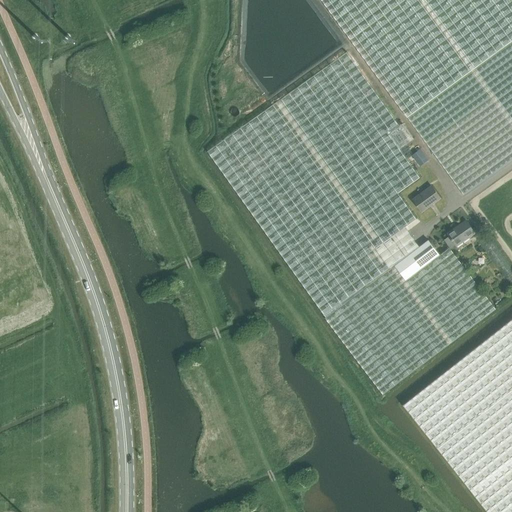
[(511,0),(322,0),(465,196),(511,161),(511,0)]
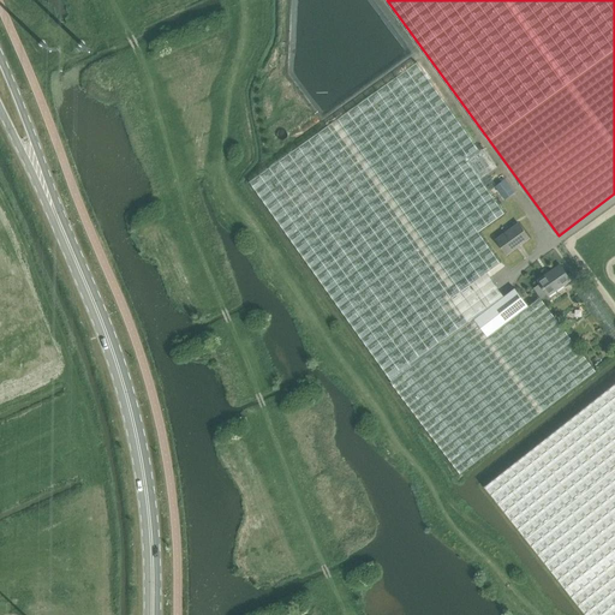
[(419,65),(250,181),(461,475),(596,371),(539,297),(529,306),(489,336),(476,320),(501,299),(505,297),(488,273),(501,263),(478,232),(505,213),(481,179),(467,160),(481,150),(419,65)]
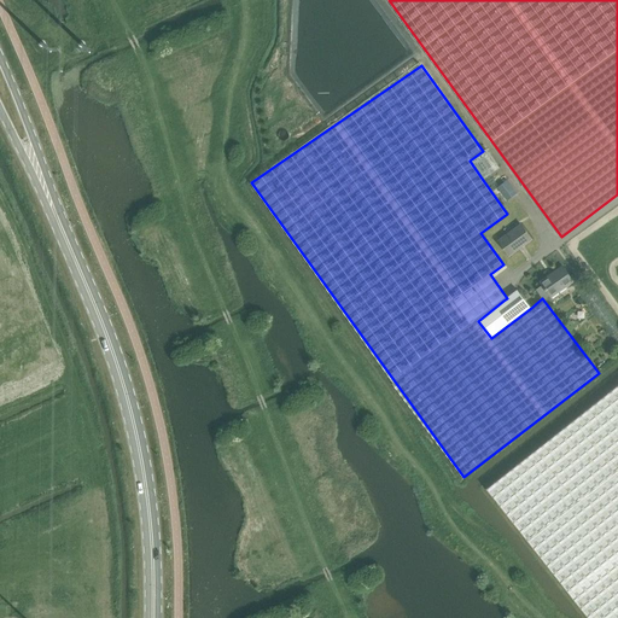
[(483,151),(470,161),(483,180),(500,167),(487,149),(483,151)]
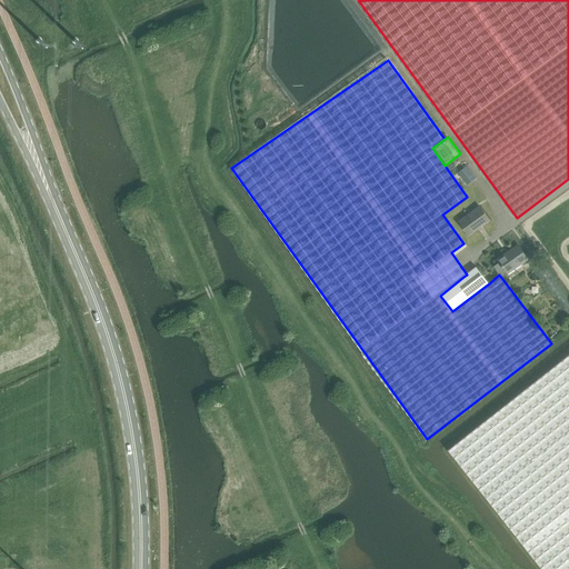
[(463,180),(467,185),(477,178),(473,173),(467,166),(459,172),(463,180)]
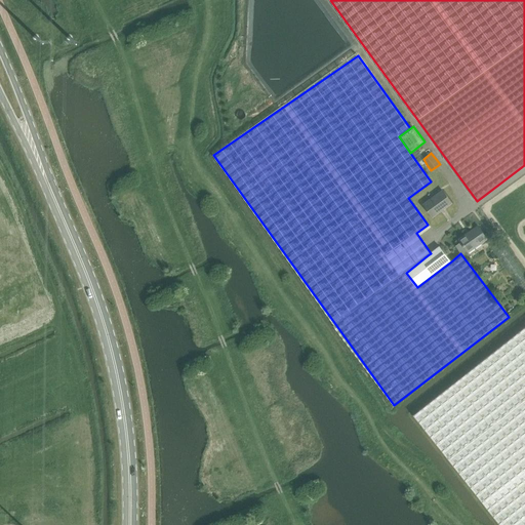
[(434,217),(452,203),(443,191),(425,205),(434,217)]
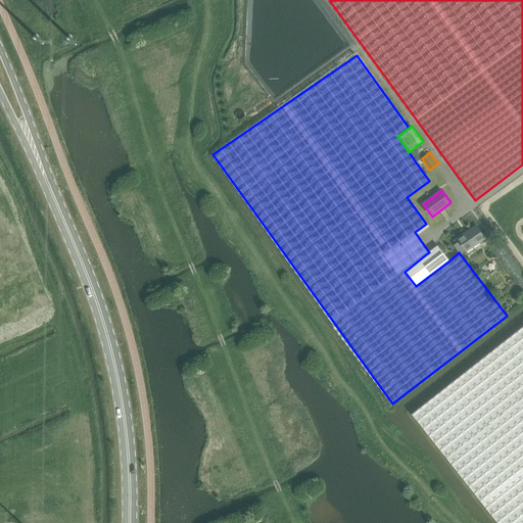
[(458,238),(460,241),(455,245),(461,253),(466,250),(467,252),(486,238),(477,225),(458,238)]
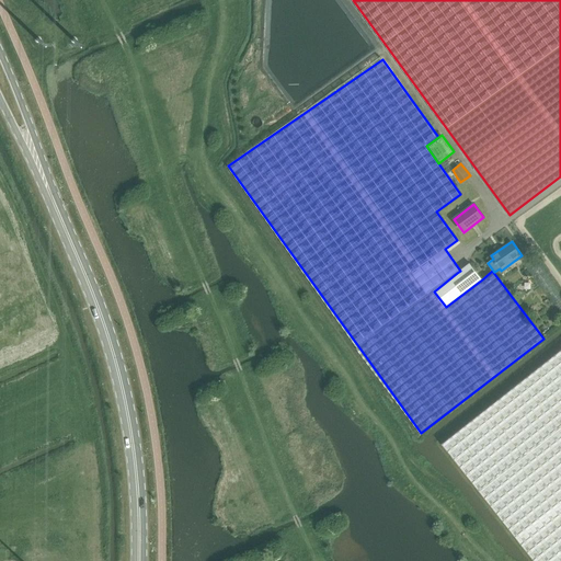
[(457,273),(434,292),(446,307),(482,279),(470,263),(460,271),(457,273)]
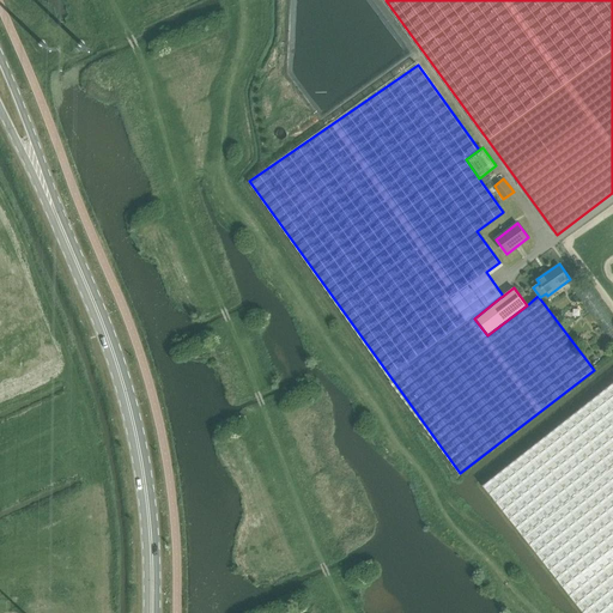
[(612,612),(612,382),(484,485),(566,592),(583,612),(612,612)]
